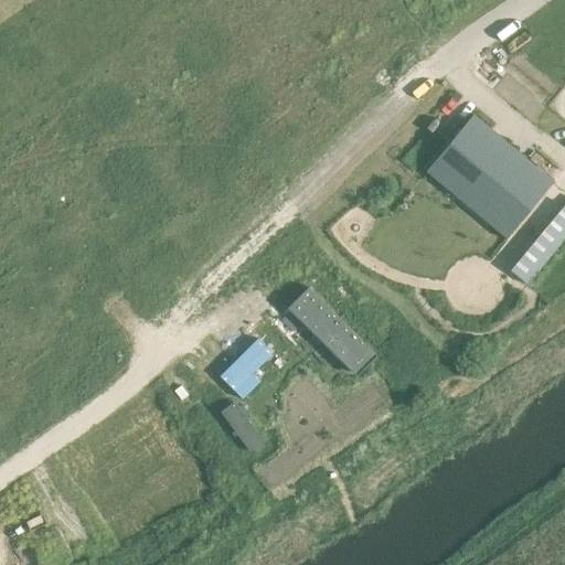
[(473,115),(426,173),(444,188),(448,183),(492,220),(489,225),(505,240),(554,182),(473,115)]
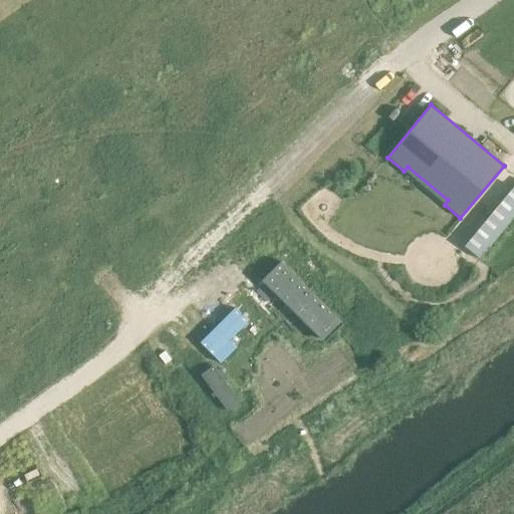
[(262,280),(248,294),(262,307),(277,293),(314,330),(316,329),(323,336),(322,337),(325,341),(333,333),(342,324),(280,262),(272,270),(261,280),(262,280)]
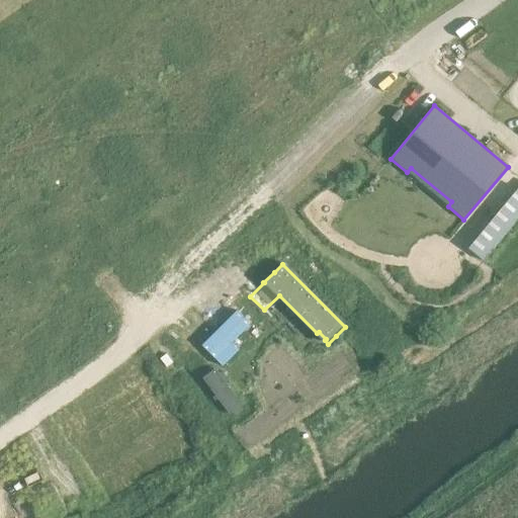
[(236,311),(201,345),(214,359),(250,325),(236,311)]
